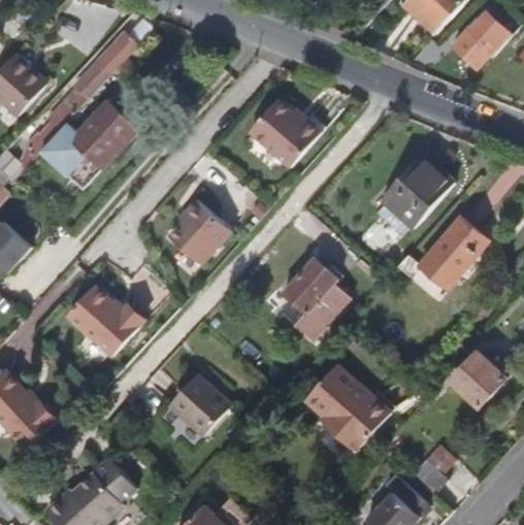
[(437,29),(462,0),(407,0),(406,2),(437,29)]
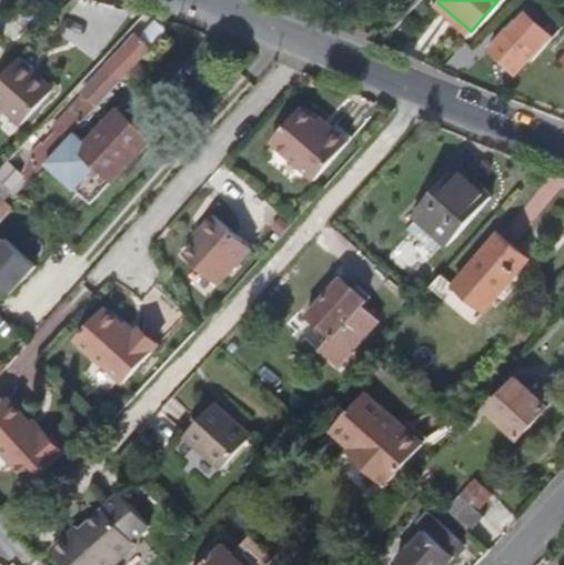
[(529,57),(550,33),(522,8),(503,29),(500,26),(484,44),(512,69),(525,54),(529,57)]
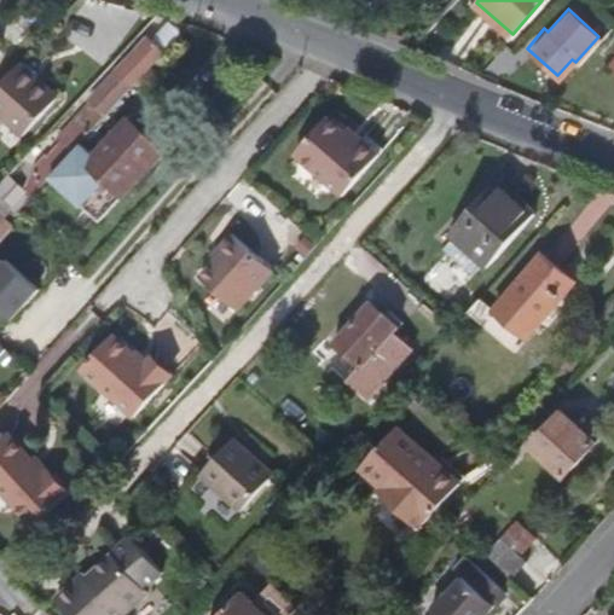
[(406,42),(411,33),(393,24),(388,35),(406,42)]
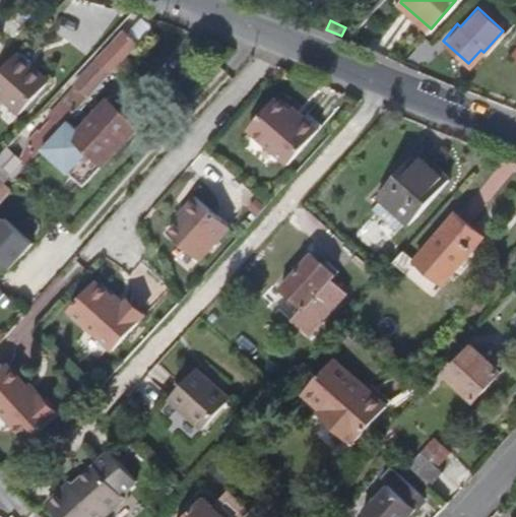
[(59,126),(136,44),(122,30),(73,83),(75,84),(46,116),(49,118),(58,127),(59,126)]
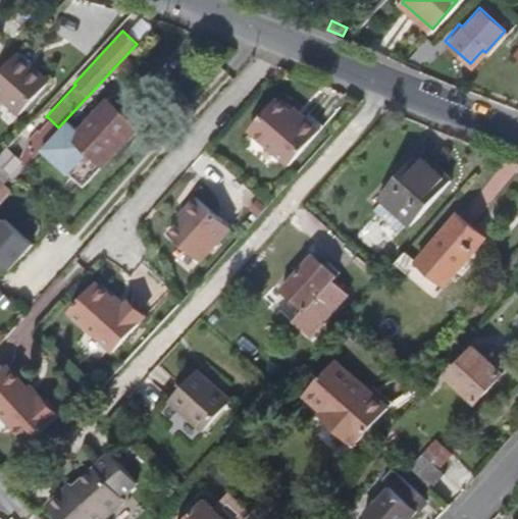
[(0,99),(15,113),(45,81),(13,52),(0,67),(0,99)]
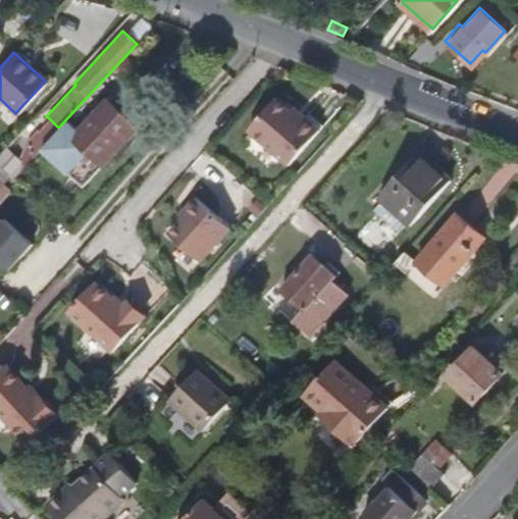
[(285,165),(317,130),(302,115),(298,118),(288,108),(274,97),(246,128),(285,165)]
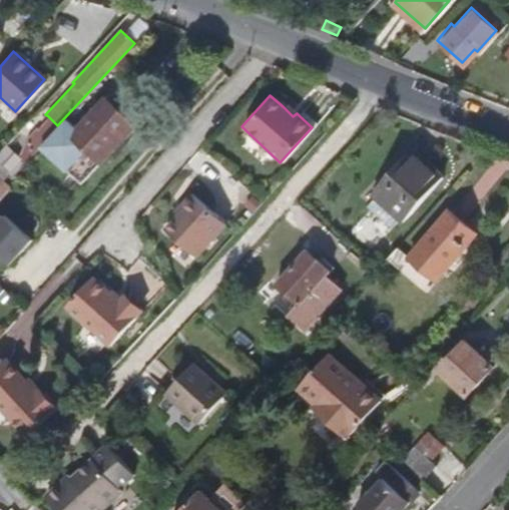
[(62,142),(75,153),(82,146),(98,161),(132,124),(103,97),(68,134),(62,142)]
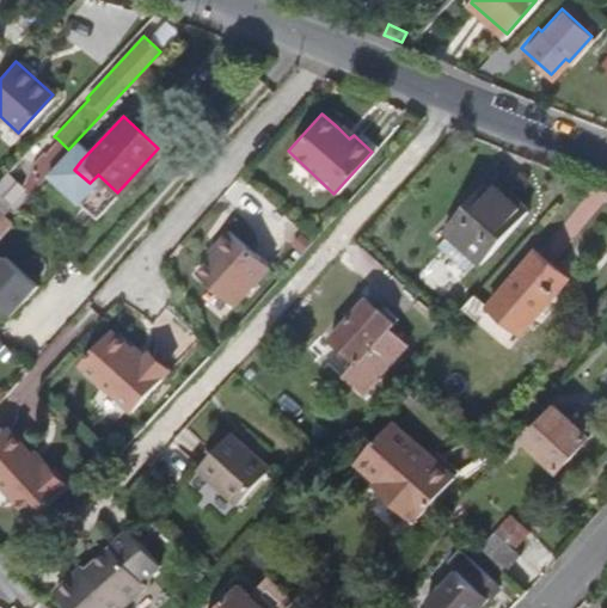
[(354,135),(341,123),(337,127),(349,139),(354,135)]
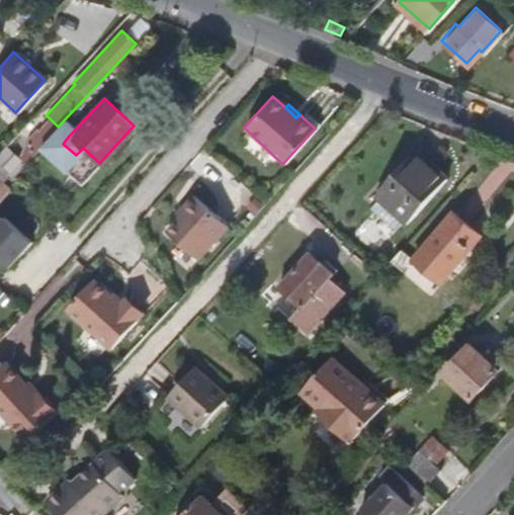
[(52,134),(58,126),(49,117),(37,130),(36,127),(25,140),(17,159),(18,160),(6,173),(8,175),(11,177),(52,134)]
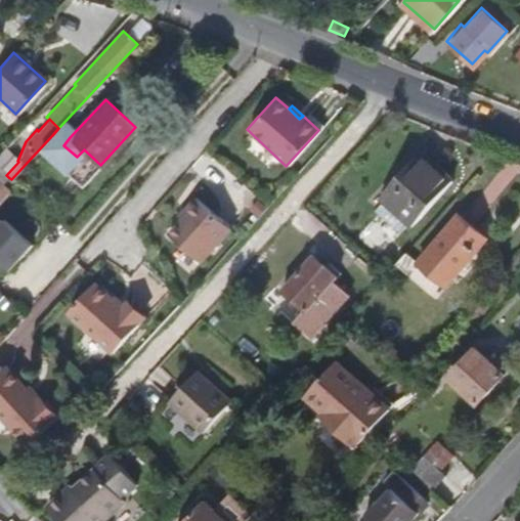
[(63,145),(70,137),(59,127),(58,128),(52,135),(63,145)]
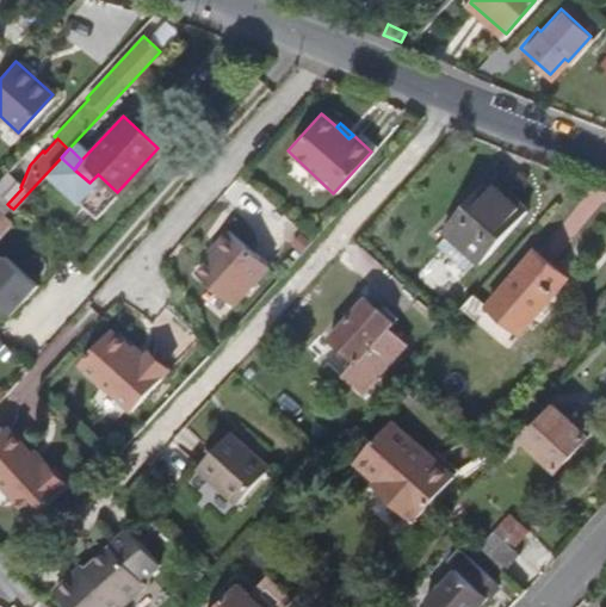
[(22,189),(20,187),(5,173),(0,179),(0,197),(7,204),(22,189)]
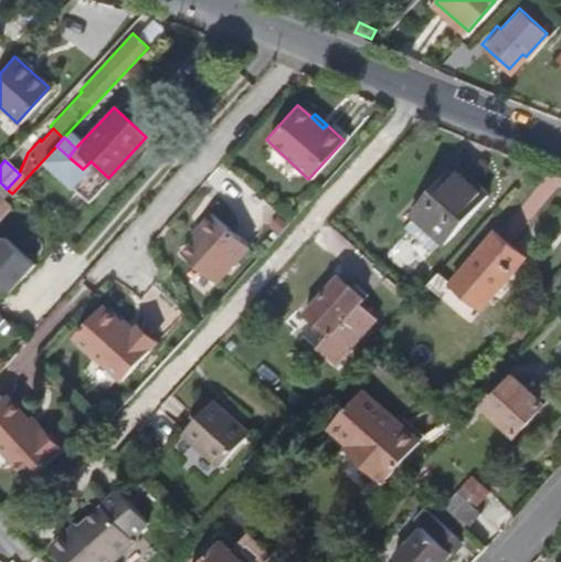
[(485,195),(448,165),(405,213),(410,216),(434,237),(441,244),(485,195)]
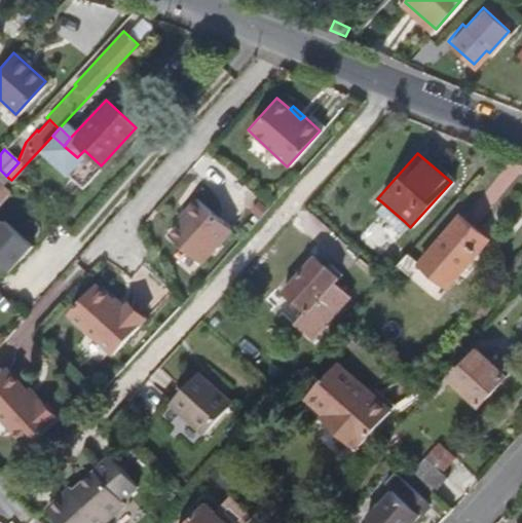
[(6,176),(0,170),(0,200),(9,191),(2,185),(8,178),(6,176)]
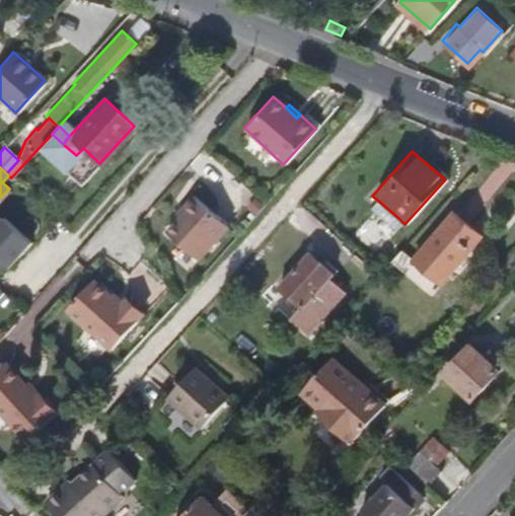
[(163,232),(194,260),(225,227),(191,196),(176,210),(180,214),(163,232)]
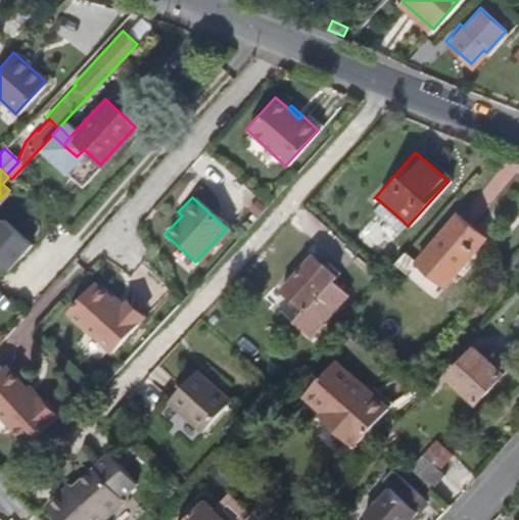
[(254,200),(246,209),(252,216),(261,207),(254,200)]
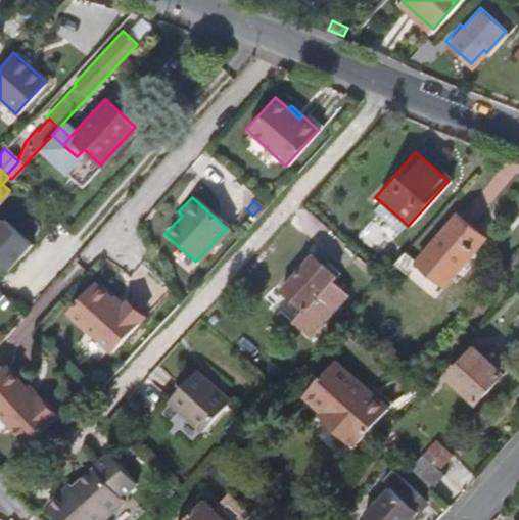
[(402,220),(379,200),(372,208),(395,228),(402,220)]
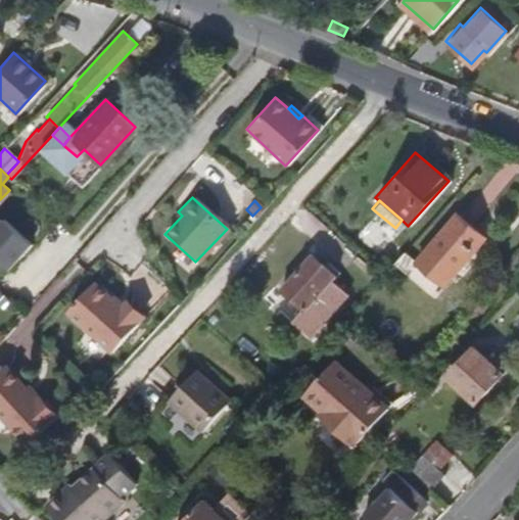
[(3,213),(0,216),(0,258),(8,266),(33,239),(3,213)]
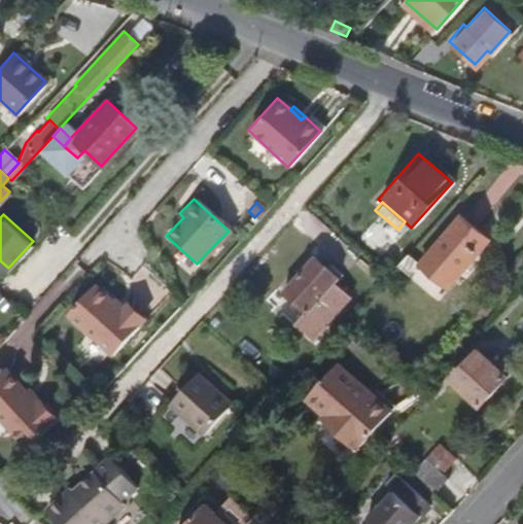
[(417,264),(445,288),(487,240),(459,215),(417,264)]
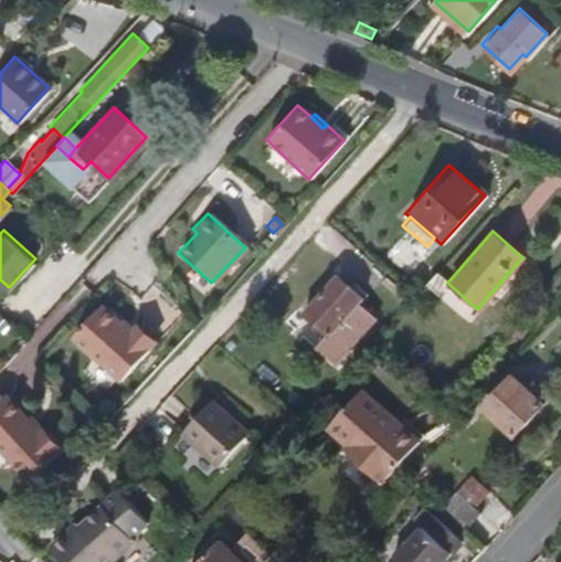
[(477,309),(447,283),(435,273),(425,285),(456,311),(459,306),(472,316),(477,309)]
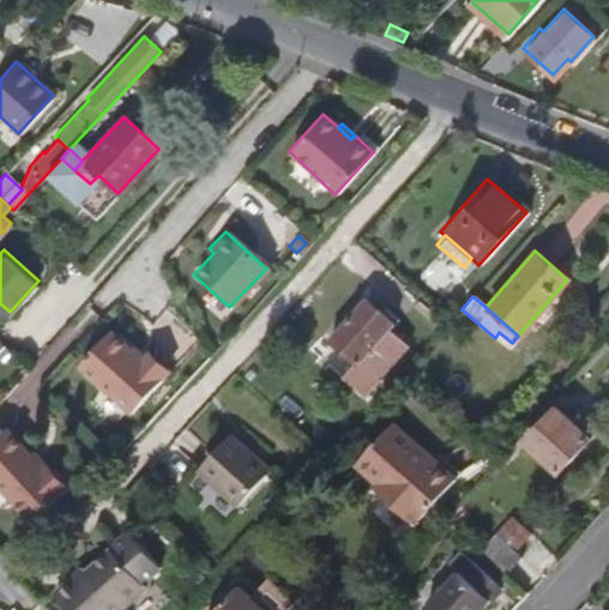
[(327,337),(357,364),(393,325),(363,299),(327,337)]
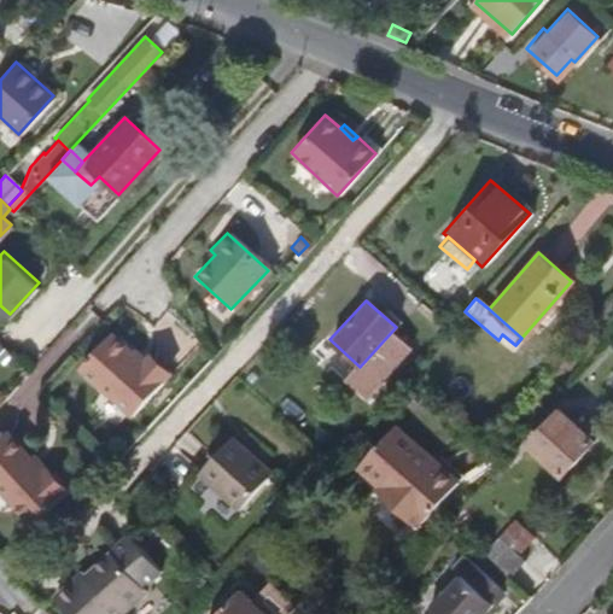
[(76,366),(128,414),(164,376),(140,355),(136,357),(107,332),(76,366)]
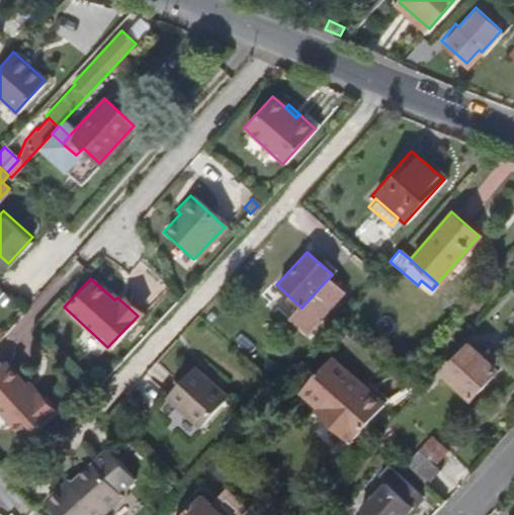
[(476,335),(467,344),(496,369),(505,359),(476,335)]
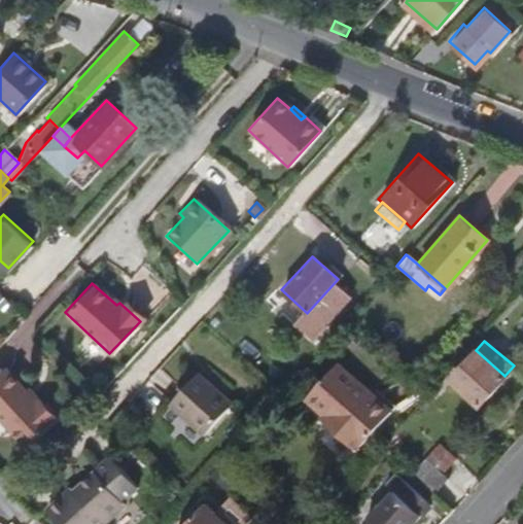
[(450,378),(480,404),(504,376),(476,350),(450,378)]
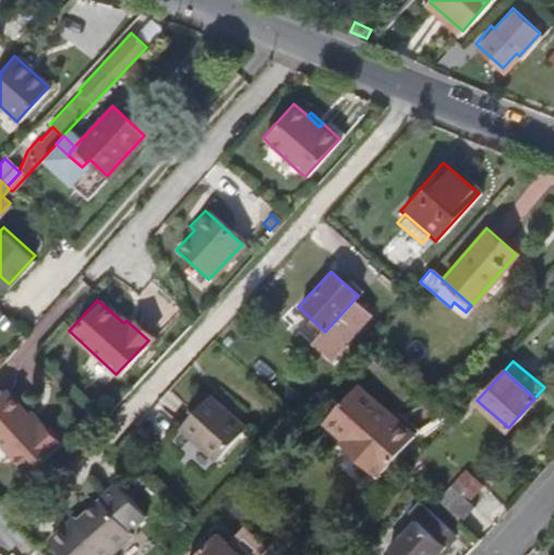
[(354,445),(346,454),(372,478),(410,435),(353,384),(323,417),(354,445)]
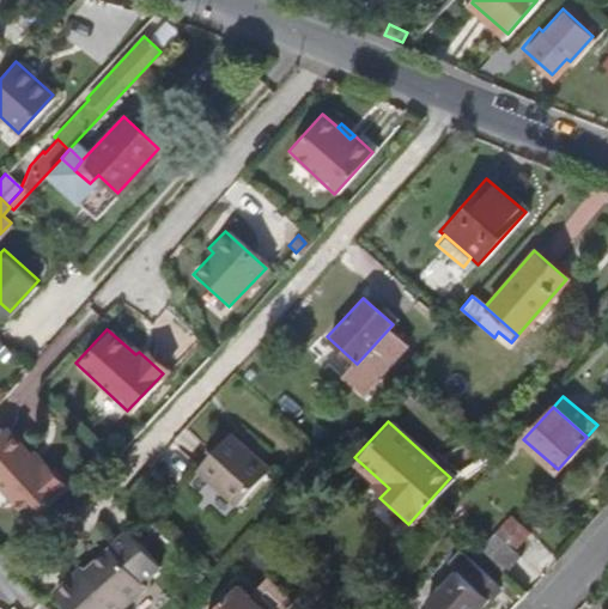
[(66,483),(47,461),(46,461),(41,464),(24,446),(4,425),(0,428),(0,485),(30,518),(66,483)]
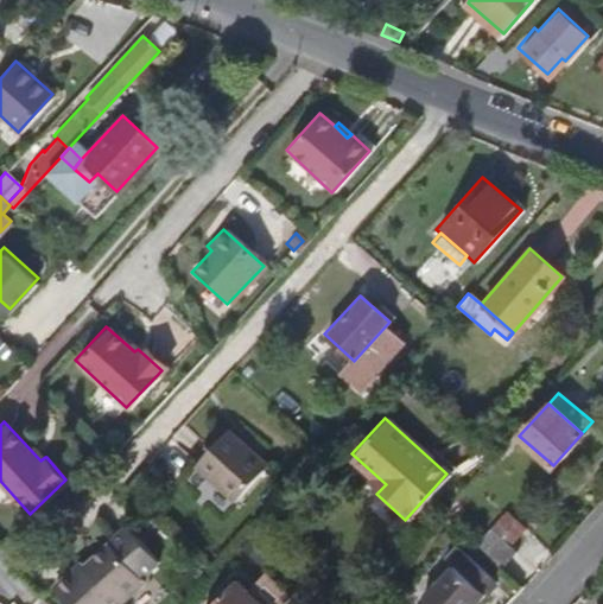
[(266,466),(227,431),(195,466),(234,501),(266,466)]
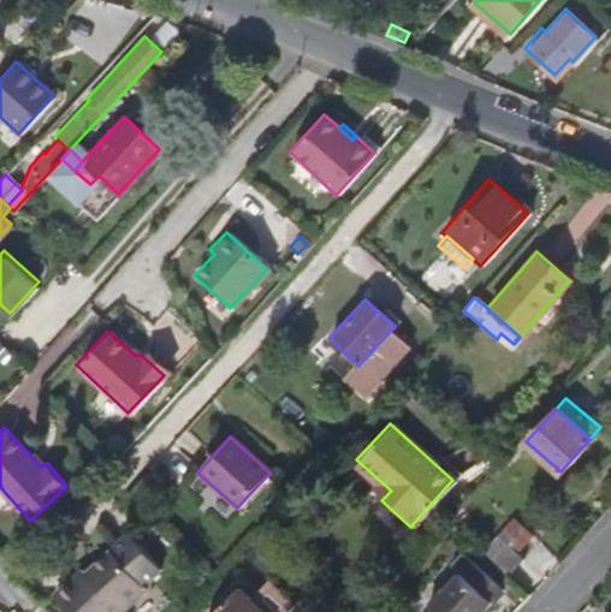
[(46,463),(29,445),(24,449),(41,467),(46,463)]
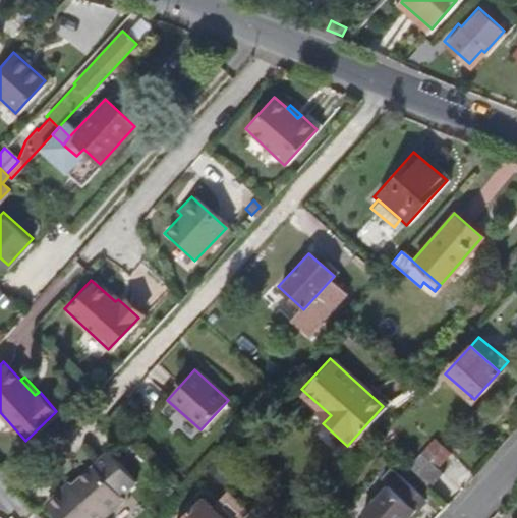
[(43,503),(57,517),(97,517),(121,497),(118,494),(132,480),(105,451),(61,491),(59,488),(43,503)]
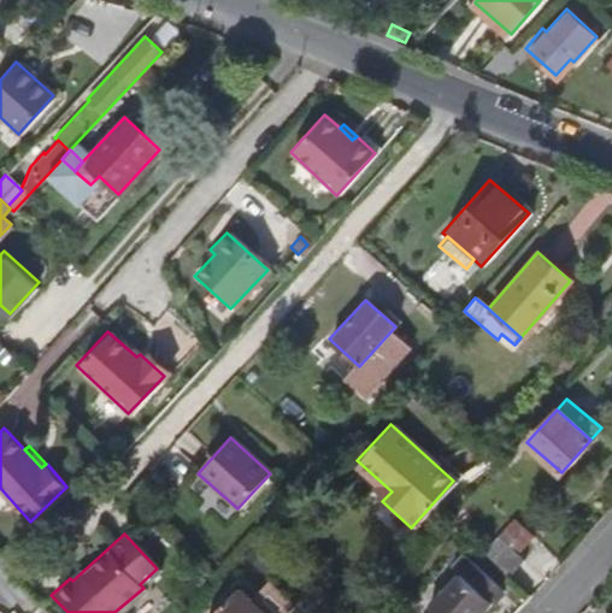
[(523,560),(498,538),(483,554),(508,576),(523,560)]
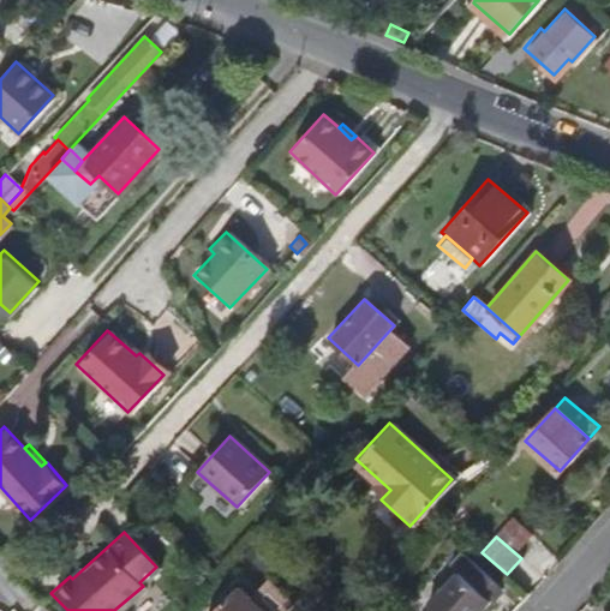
[(455,574),(425,606),(430,610),(477,610),(500,587),(459,550),(447,565),(455,574)]
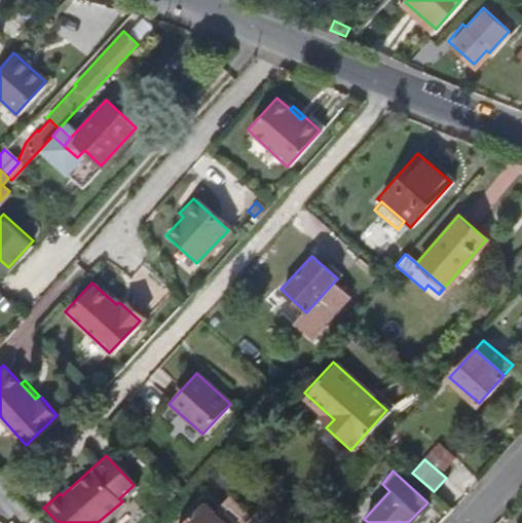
[(221,522),(200,505),(183,522),(221,522)]
